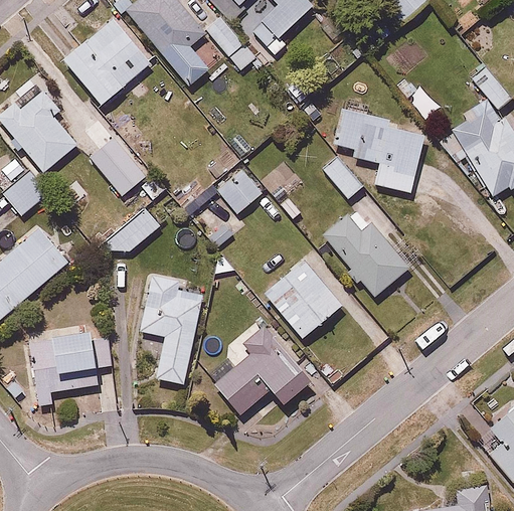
[(163,55),(191,89),(213,69),(194,48),(210,34),(204,27),(180,0),(134,0),(124,10),(163,55)]
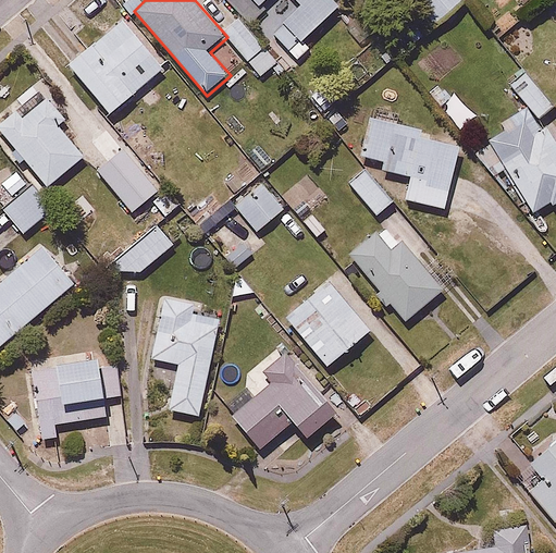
[(342,9),(333,0),(229,0),(241,12),(255,29),(276,10),(267,0),(297,0),(303,5),(271,34),(299,66),(318,50),(307,38),(342,9)]
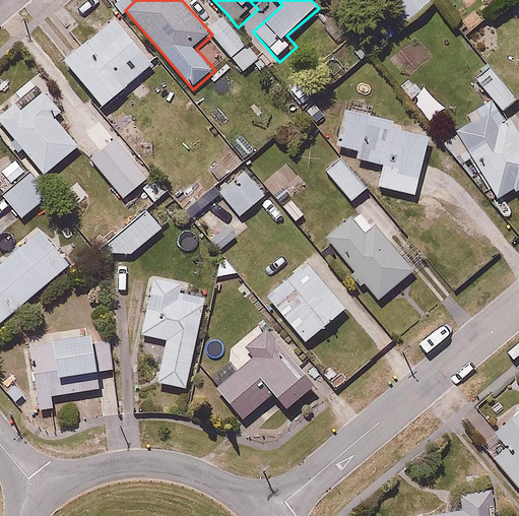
[(387,0),(408,23),(435,0),(434,0),(387,0)]
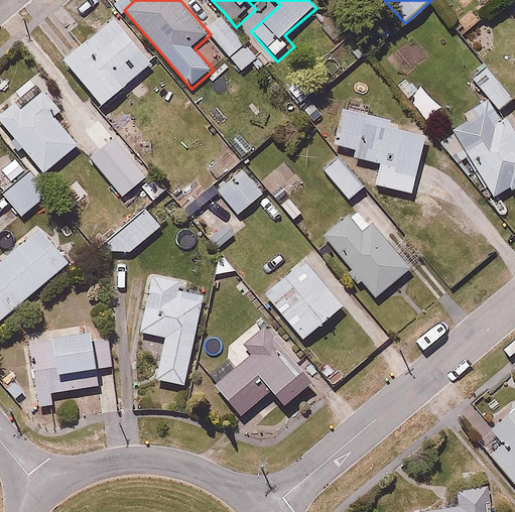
[(487,22),(474,7),(451,26),(465,41),(487,22)]
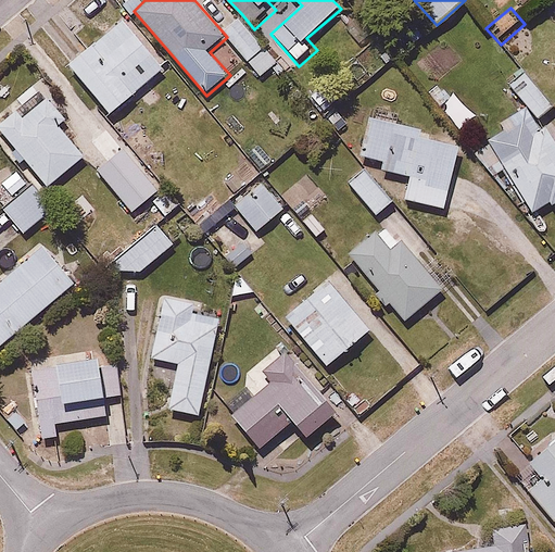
[(176,60),(134,11),(71,64),(113,113),(176,60)]
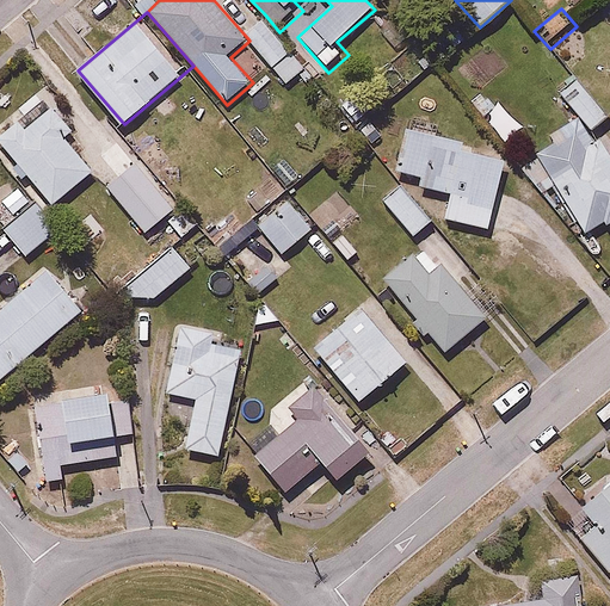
[(279,32),(264,13),(242,32),(250,41),(289,86),(310,68),(279,32)]
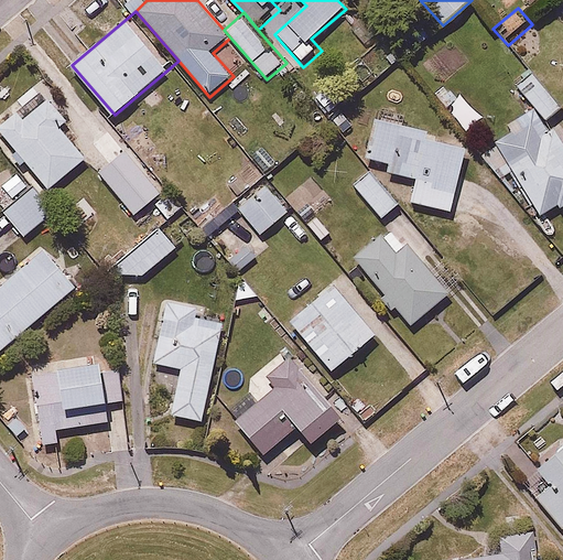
[(562,101),(538,72),(516,90),(543,122),(562,106),(562,101)]
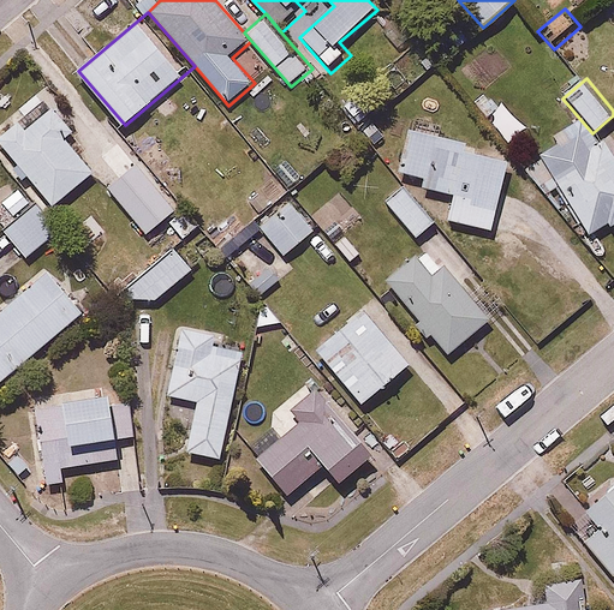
[(525,129),(494,91),(472,109),(504,147),(525,129)]
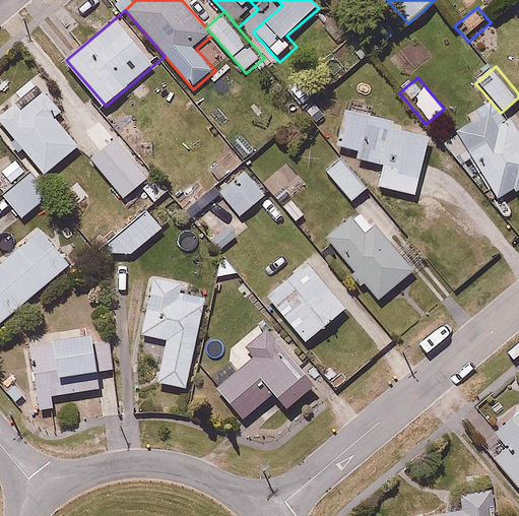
[(36,79),(0,111),(0,124),(14,140),(6,148),(15,158),(22,151),(45,175),(77,144),(54,119),(63,110),(36,79)]
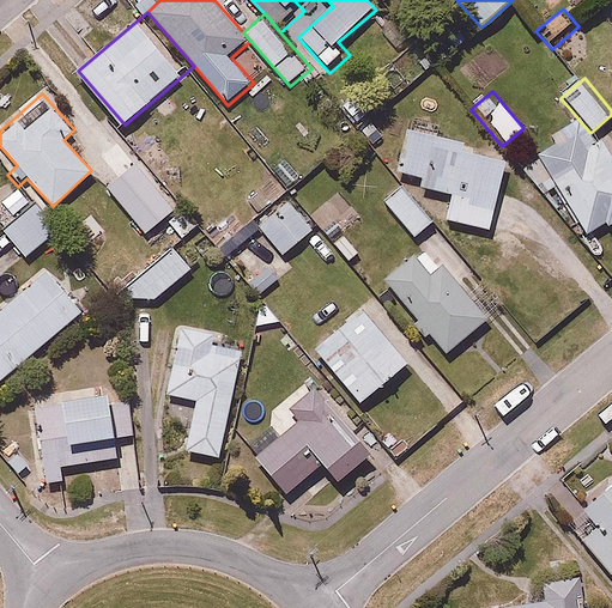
[(408,123),(398,109),(365,134),(376,149),(408,123)]
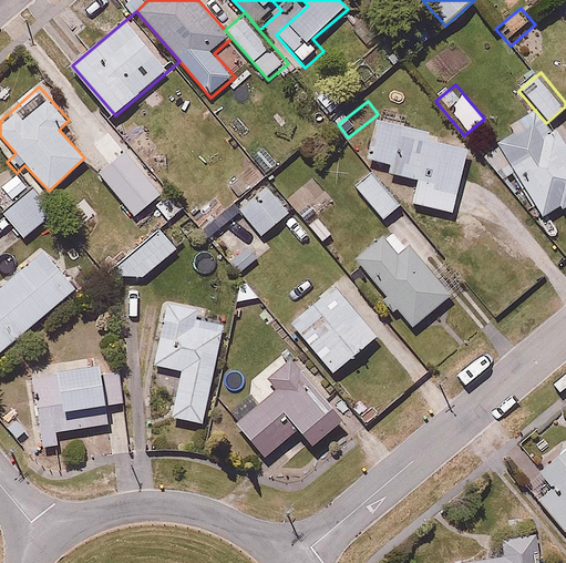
[(517,132),(498,146),(545,214),(558,204),(565,214),(565,144),(556,131),(547,136),(532,114),(513,126),(517,132)]
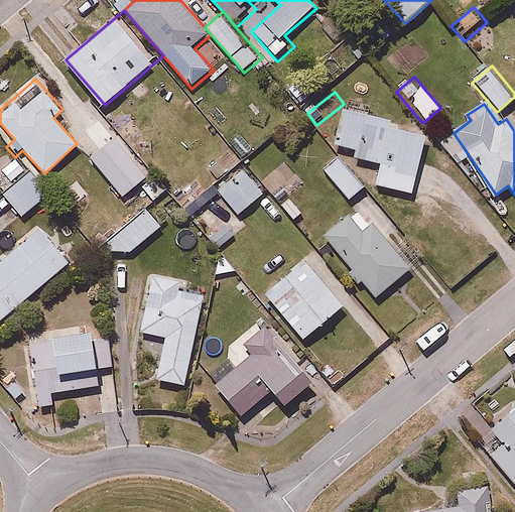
[(394,120),(342,108),(331,157),(322,164),(351,202),(371,185),(411,195),(424,135),(392,128),(394,120)]
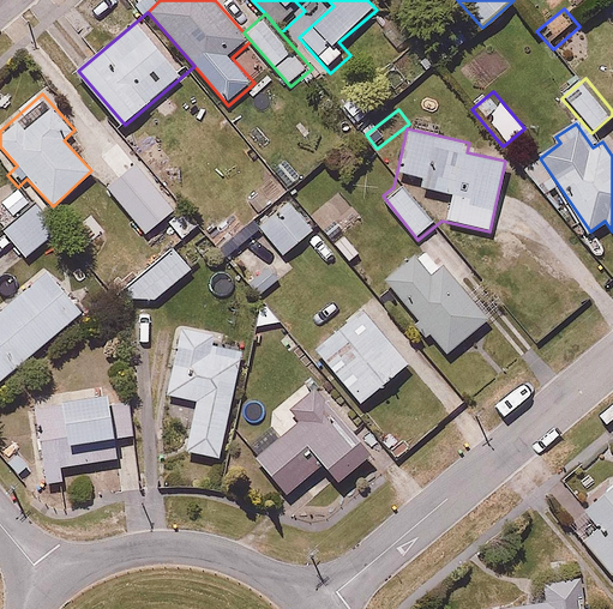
[(152,181),(116,140),(97,157),(133,198),(152,181)]
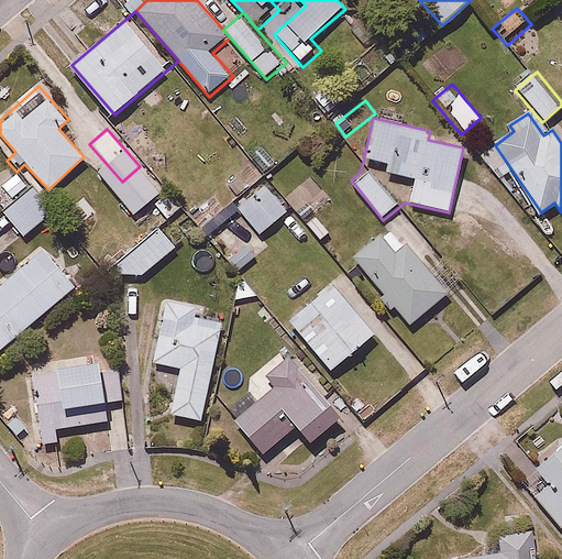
[(285,161),(266,141),(235,170),(254,189),(285,161)]
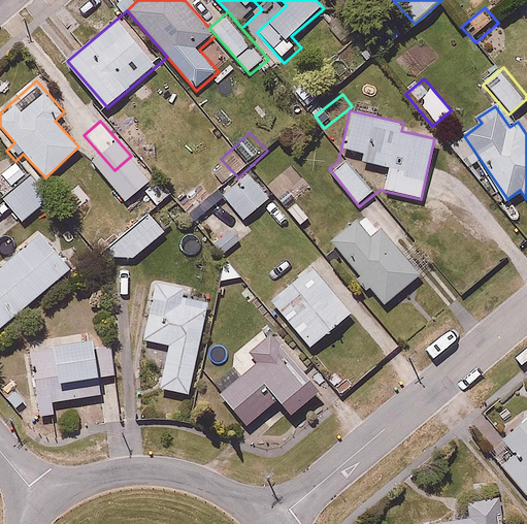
[(219,196),(241,221),(269,198),(248,171),(219,196)]
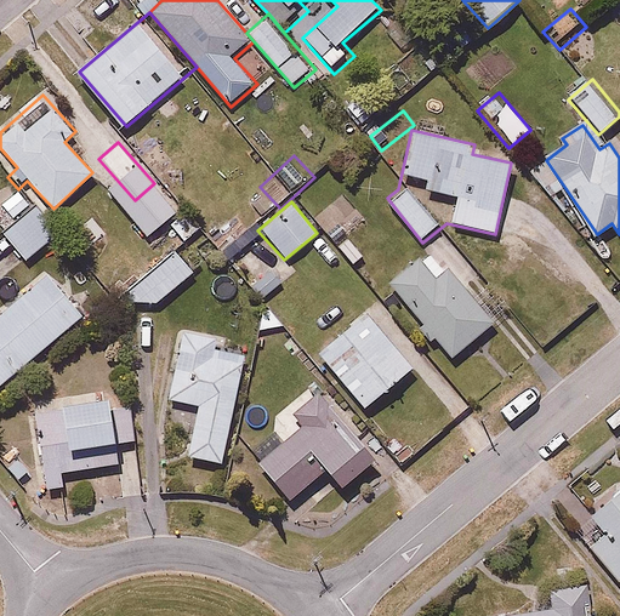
[(57,234),(37,209),(4,237),(24,262),(57,234)]
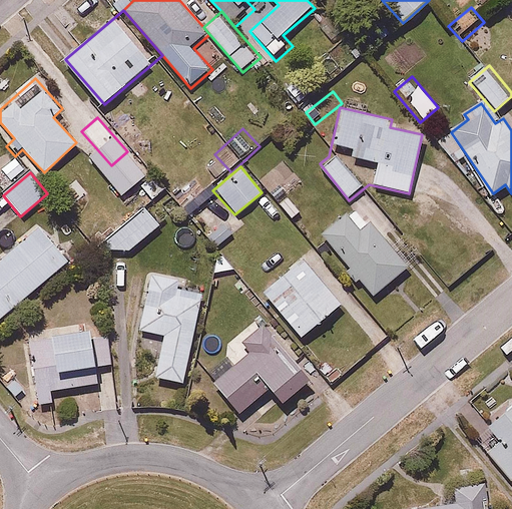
[(167,192),(155,175),(139,187),(152,204),(167,192)]
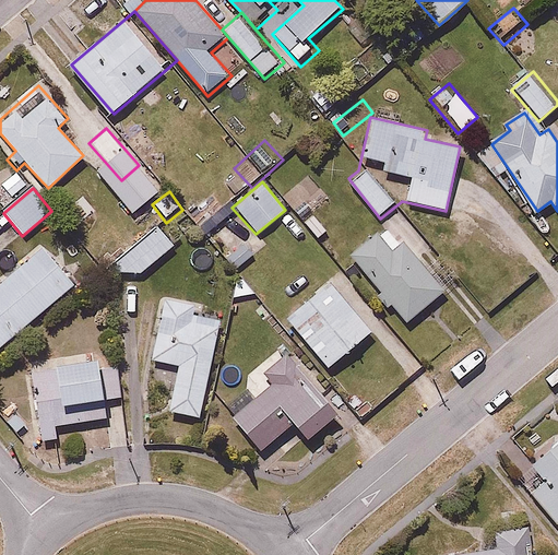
[(329,235),(312,215),(300,226),(317,246),(329,235)]
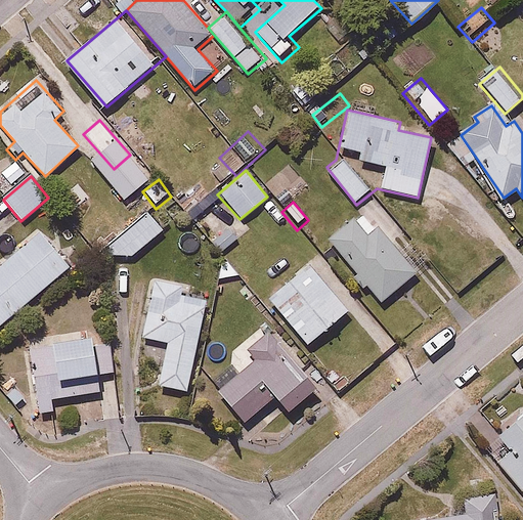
[(376,203),(330,237),(382,306),(424,274),(404,249),(412,243),(394,218),(390,222),(376,203)]
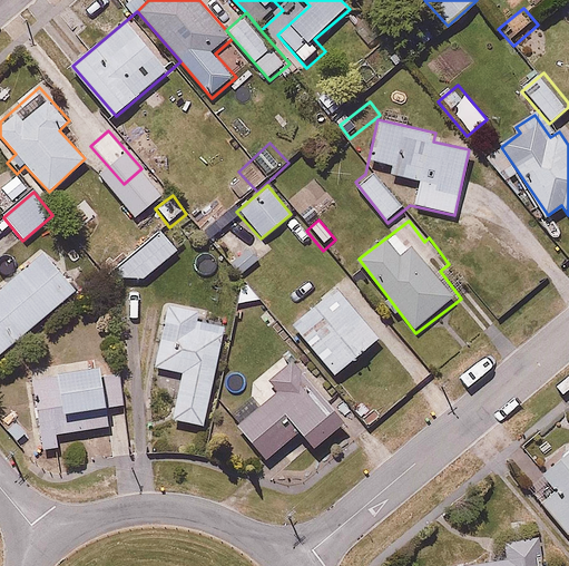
[(101,261),(116,277),(140,281),(177,252),(158,228),(135,247),(128,240),(101,261)]
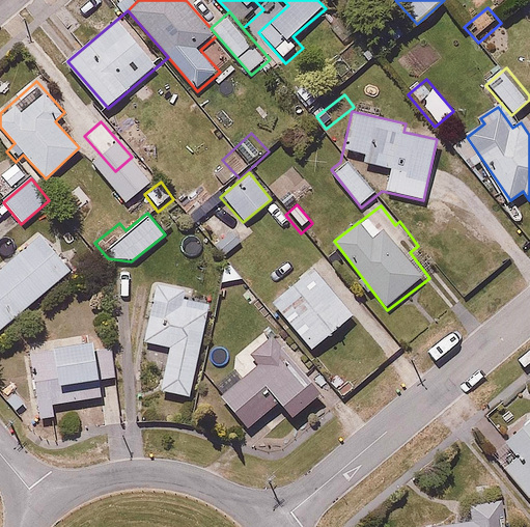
[(0,329),(73,267),(44,234),(0,272),(0,329)]
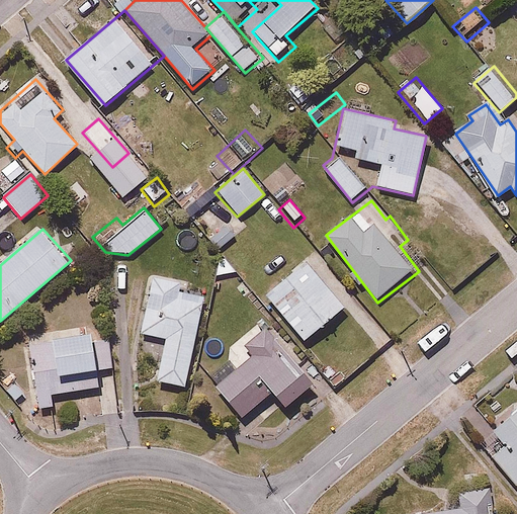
[(343,306),(305,259),(263,293),(302,340),(343,306)]
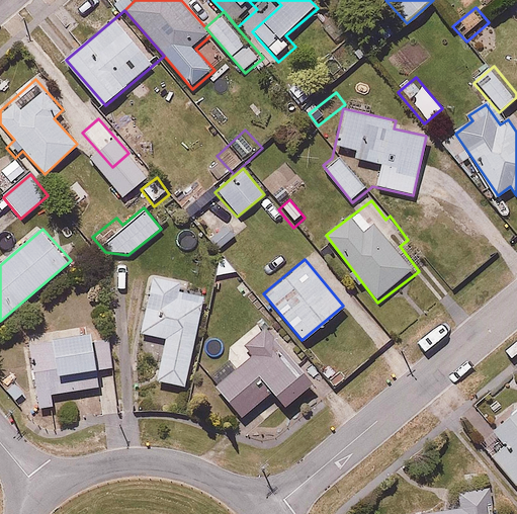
[(188,282),(153,274),(139,333),(168,340),(159,378),(187,386),(208,297),(186,292),(188,282)]
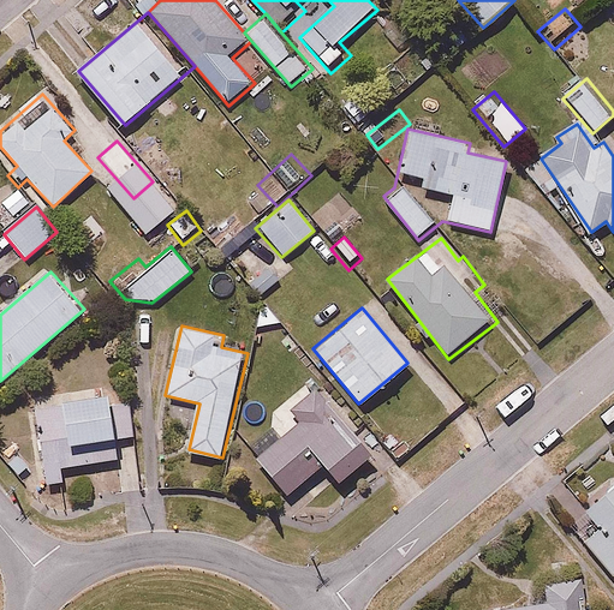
[(109,386),(58,392),(59,404),(39,406),(46,468),(118,459),(115,441),(135,438),(130,400),(112,402),(109,386)]
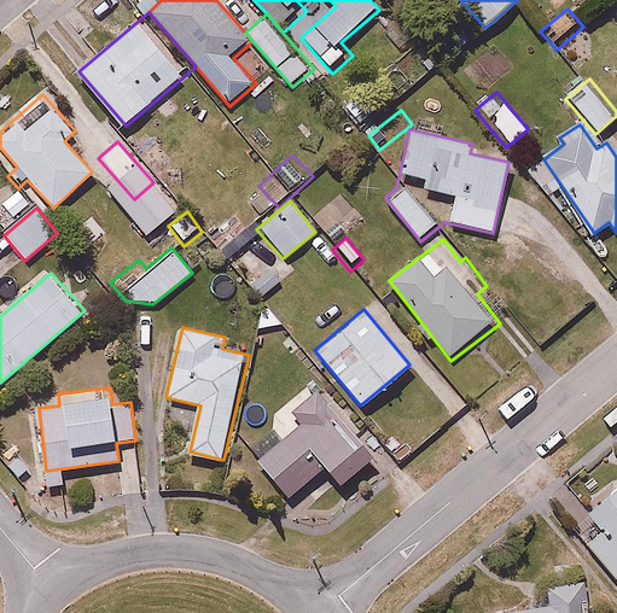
[(374,460),(316,390),(277,422),(286,435),(258,457),(292,500),(327,471),(341,488),(374,460)]
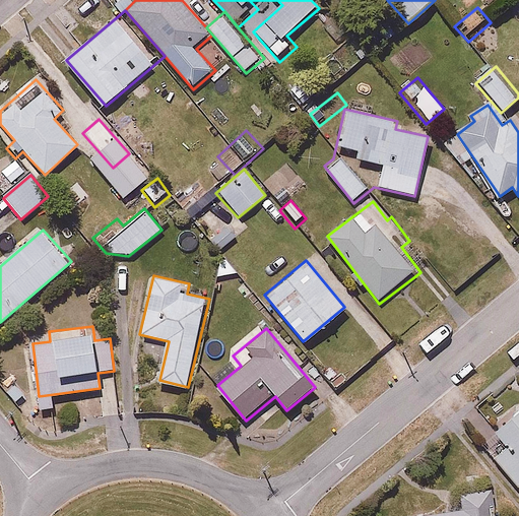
[(518,412),(497,432),(510,447),(493,462),(516,490),(518,487),(518,412)]
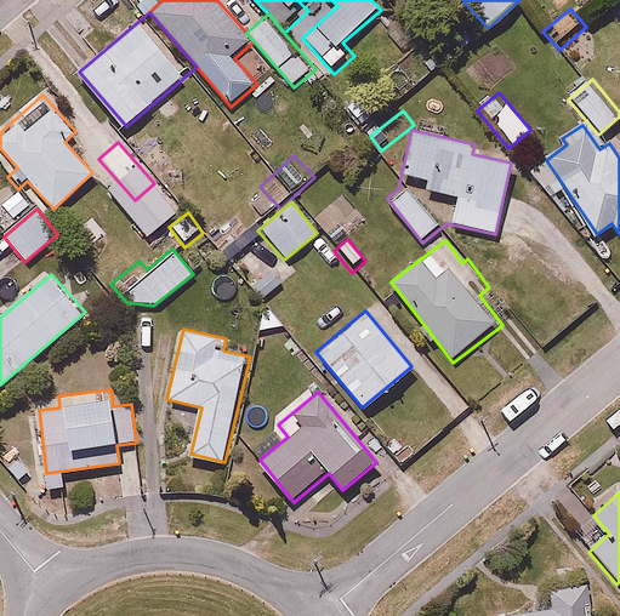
[(595,615),(591,583),(551,589),(553,609),(511,615),(595,615)]
